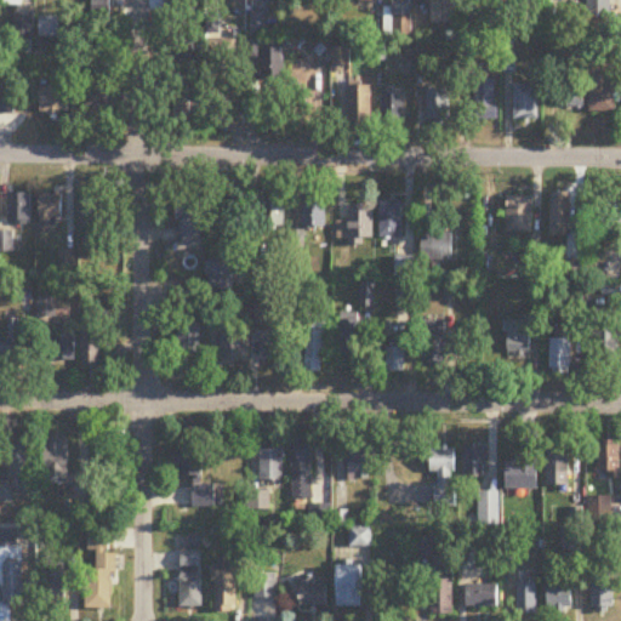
[(121,0),(91,0),(91,17),(123,17),(121,0)]
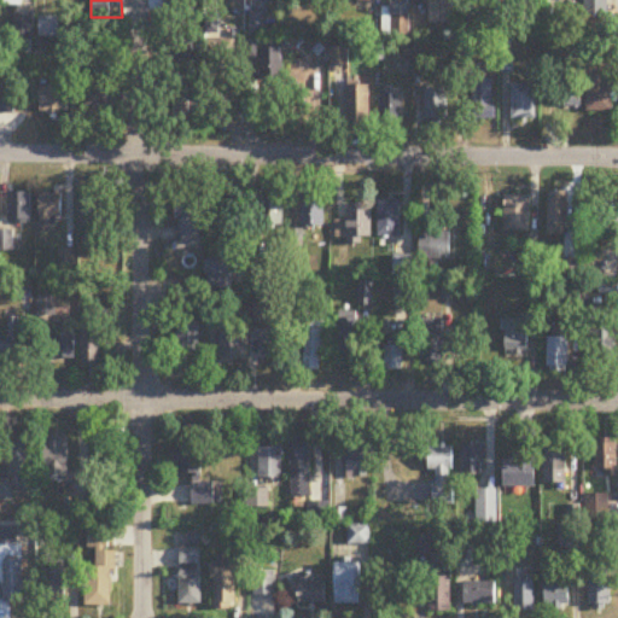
[(164,0),(165,11),(186,11),(186,0),(164,0)]
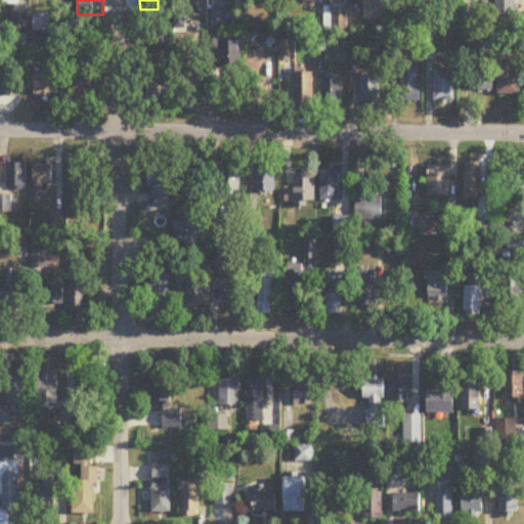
[(495,0),(495,13),(515,14),(514,0),(495,0)]
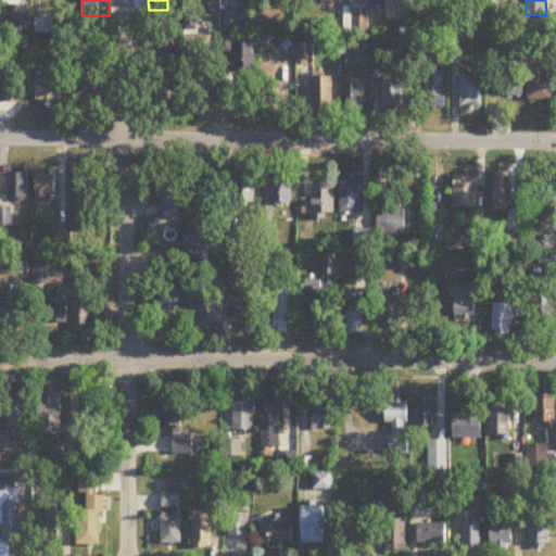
[(386,23),(406,23),(406,2),(386,2),(386,23)]
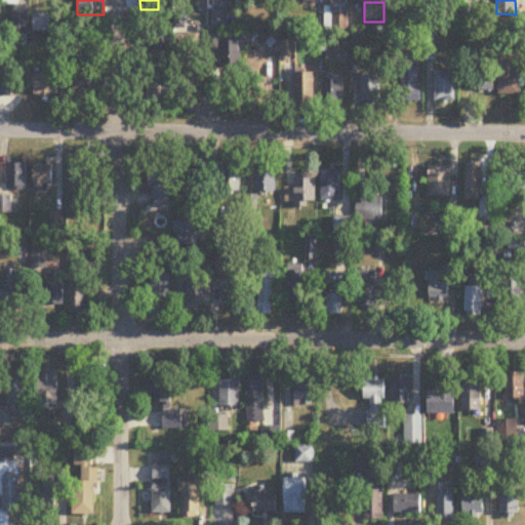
[(349,4),(332,4),(332,21),(326,21),(326,31),(349,31),(349,4)]
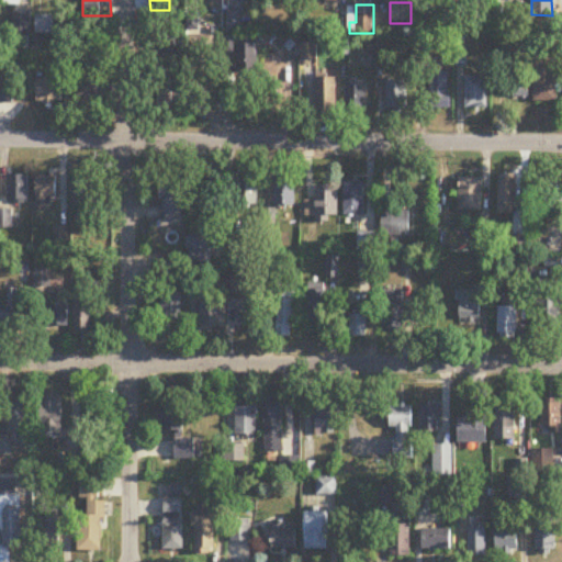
[(31,14),(11,14),(11,34),(31,34),(31,14)]
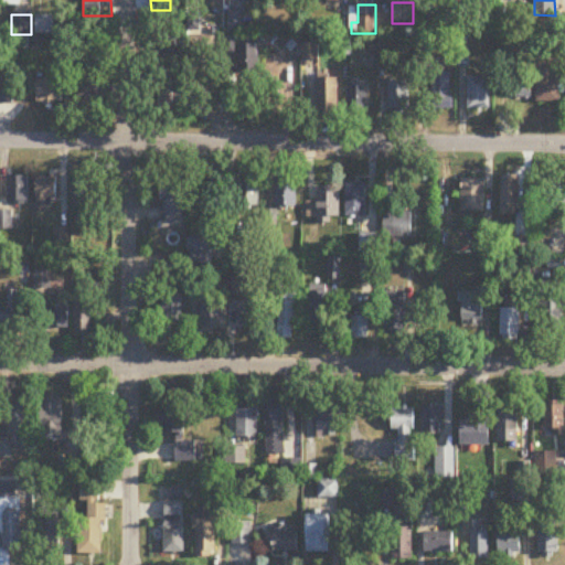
[(35,36),(53,36),(53,17),(35,17),(35,36)]
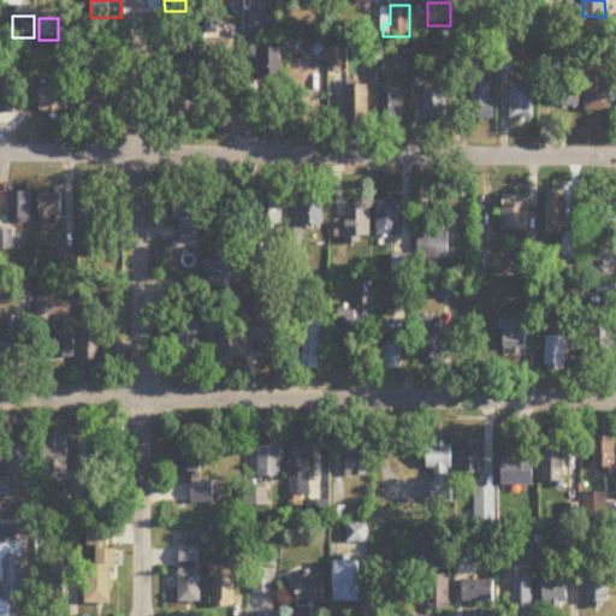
[(330,65),(347,65),(347,49),(330,49),(330,65)]
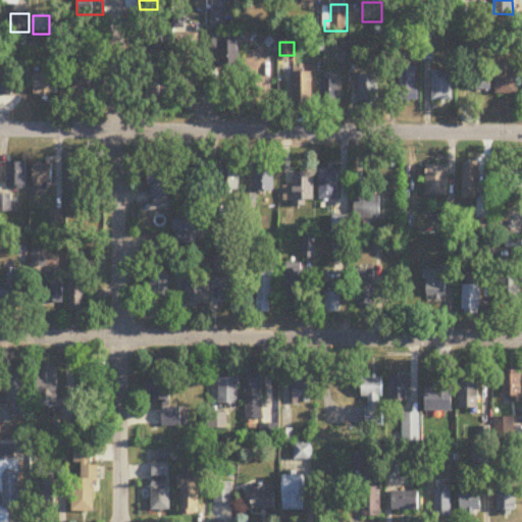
[(70,97),(95,97),(95,53),(79,53),(79,73),(70,73),(70,97)]
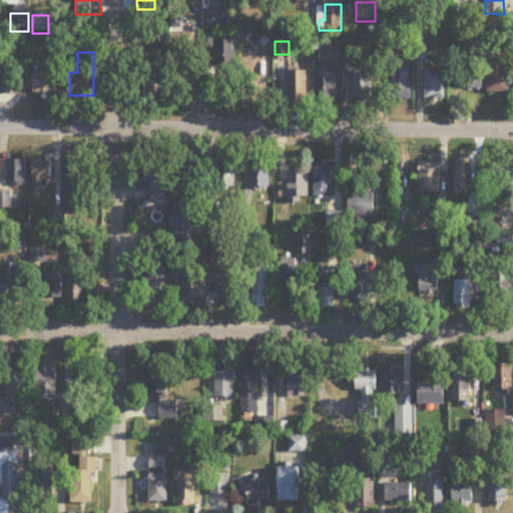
[(488,52),(488,94),(509,94),(509,52),(488,52)]
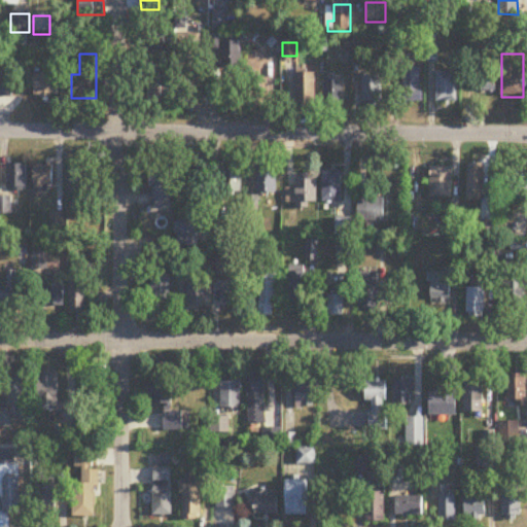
[(58,98),(58,69),(42,69),(42,76),(35,76),(35,98),(58,98)]
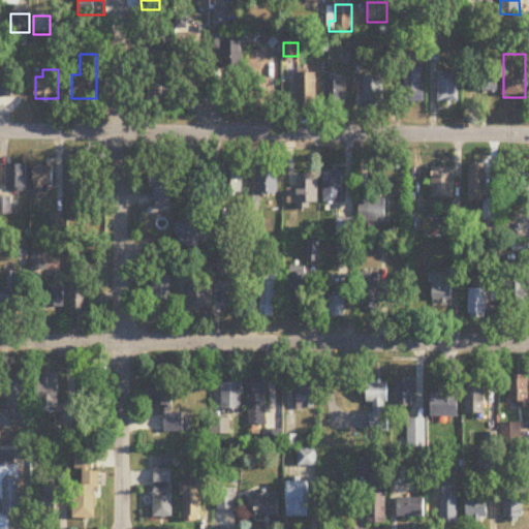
[(424,69),(404,69),(404,103),(424,103),(424,69)]
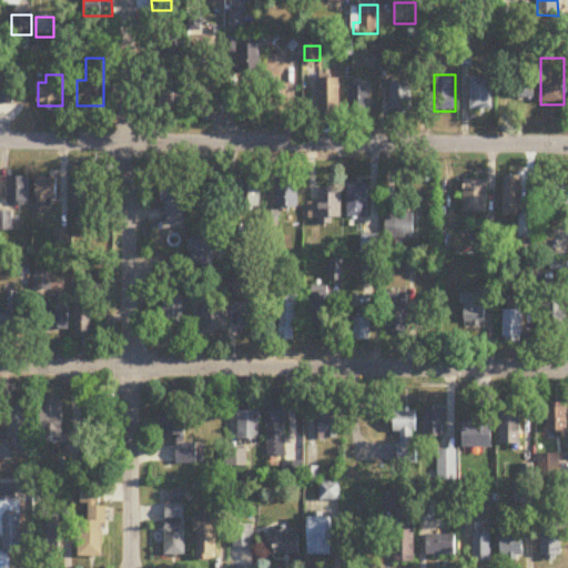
[(470,111),(493,111),(493,79),(470,79),(470,111)]
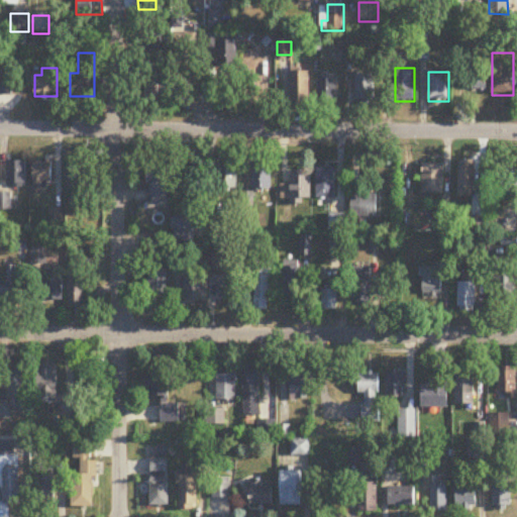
[(310,73),(291,73),(291,106),(310,106),(310,73)]
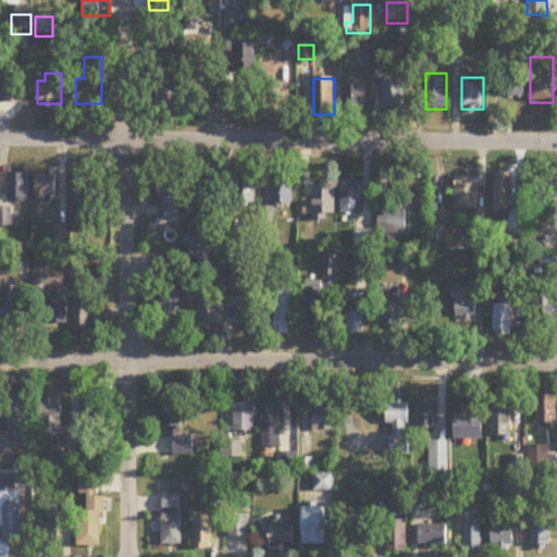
[(507,99),(523,99),(523,78),(507,78),(507,99)]
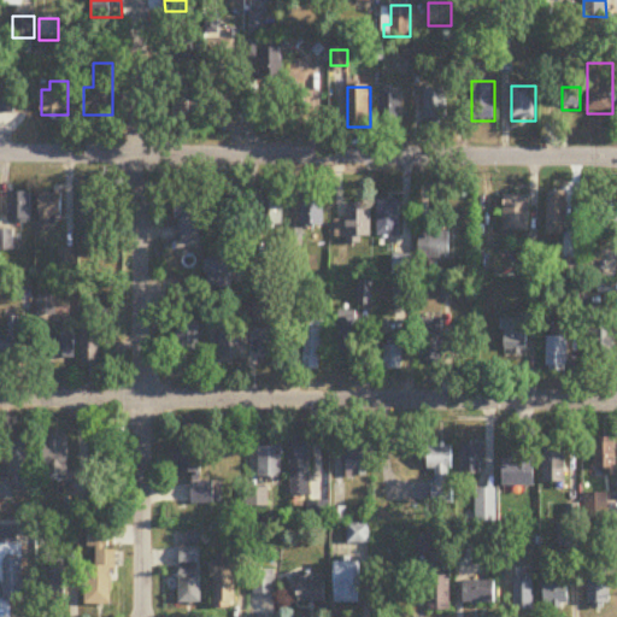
[(378,123),(400,123),(400,88),(378,88),(378,123)]
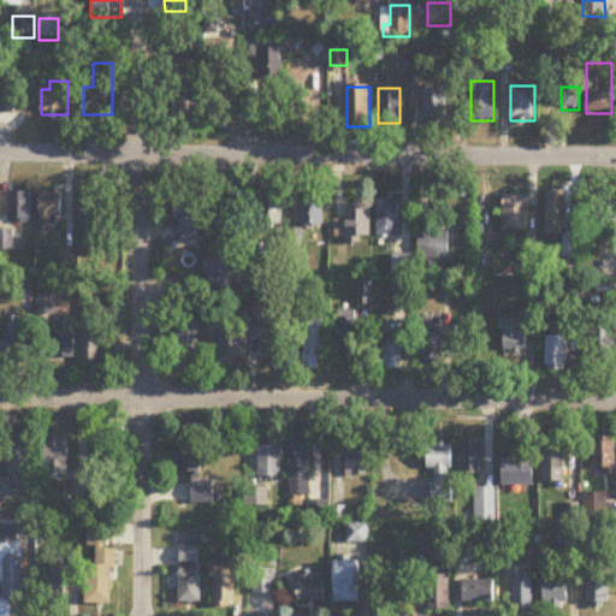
[(424,126),(445,126),(445,90),(424,90),(424,126)]
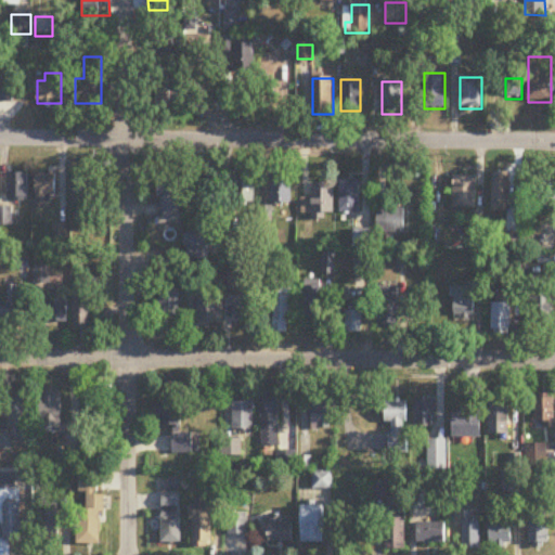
[(0,102),(13,103),(13,84),(0,84),(0,102)]
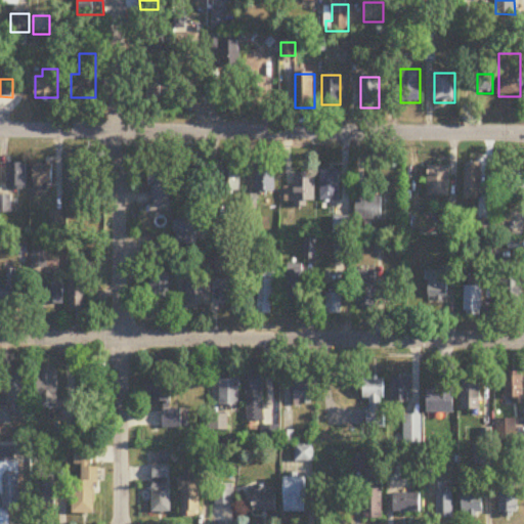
[(169,105),(169,82),(146,82),(146,105),(169,105)]
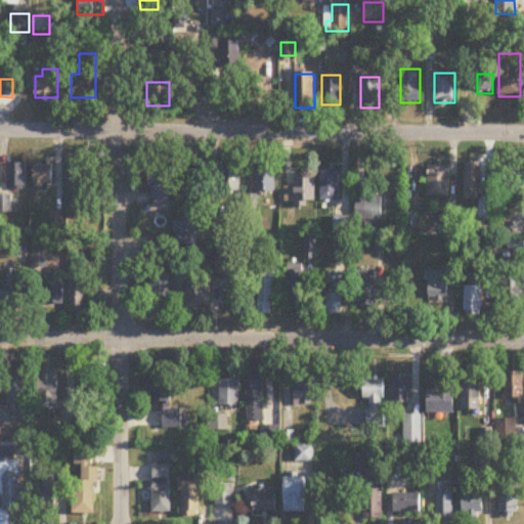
[(70,163),(70,212),(87,212),(87,163),(70,163)]
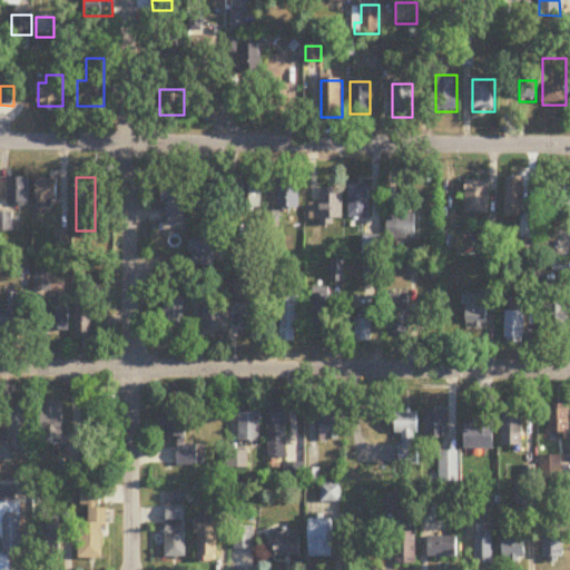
[(29,178),(9,178),(9,205),(29,205),(29,178)]
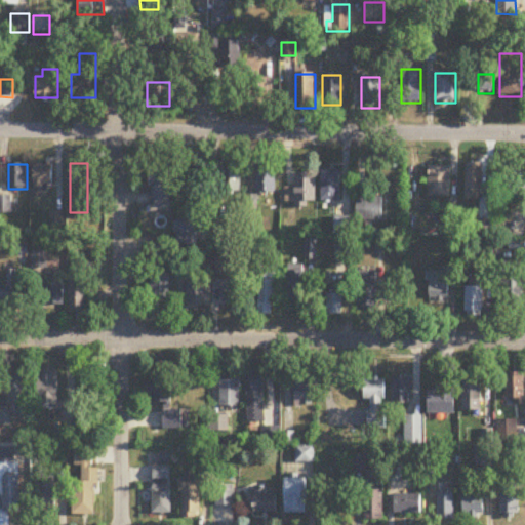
[(35,189),(53,189),(53,164),(34,164),(35,189)]
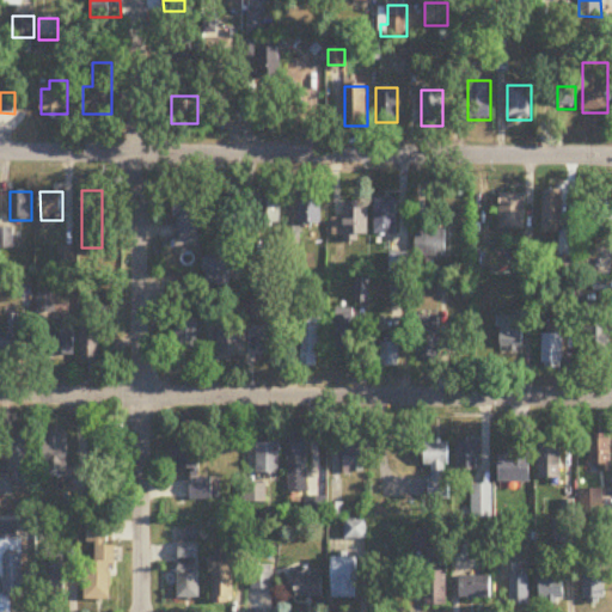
[(543,236),(563,236),(563,191),(543,191),(543,236)]
